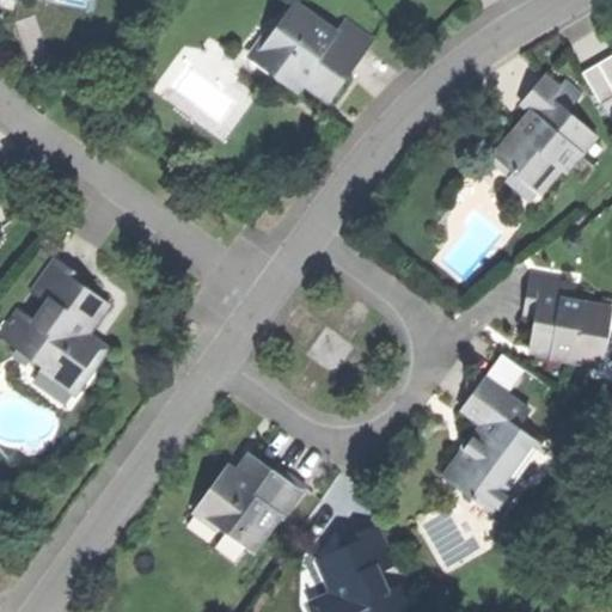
[(277,26),(254,60),(288,84),(294,74),(332,101),(352,73),(375,38),(347,18),(337,32),(300,6),(283,30),(277,26)]
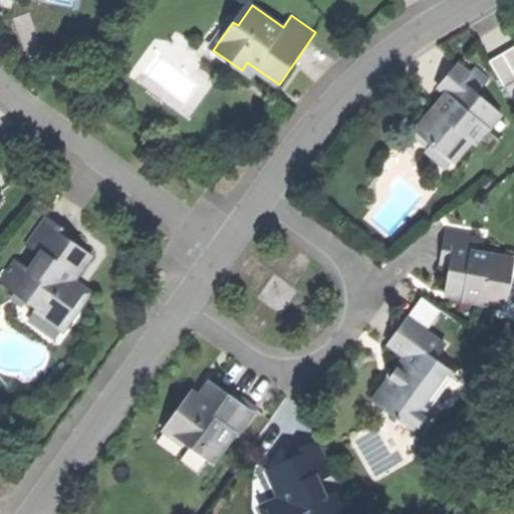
[(513,45),(491,59),(505,85),(513,79),(513,45)]
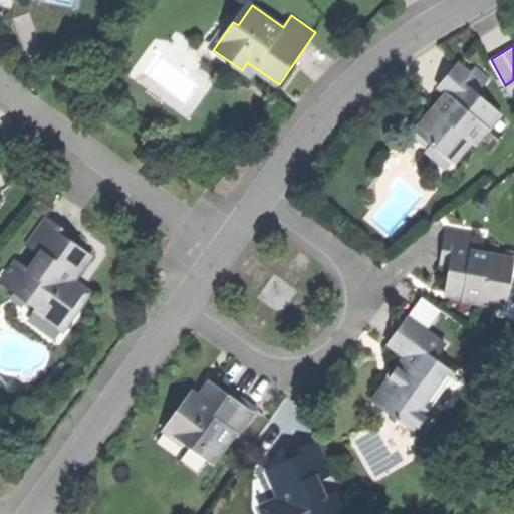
[(432,143),(455,162),(473,141),(477,145),(504,113),(479,91),(485,84),(460,62),(440,85),(455,98),(450,104),(446,108),(440,102),(420,124),(436,139),(432,143)]
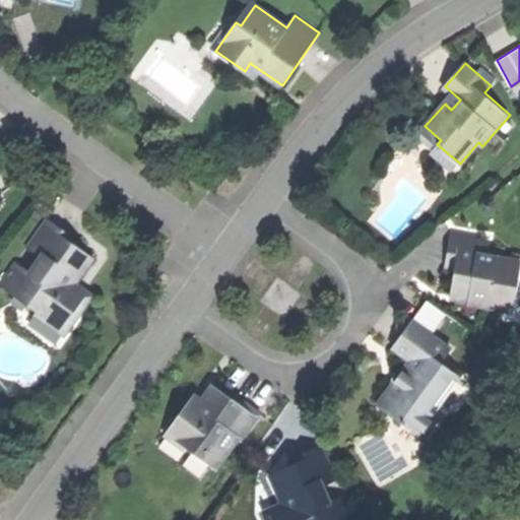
[(519,80),(511,86),(519,101),(519,80)]
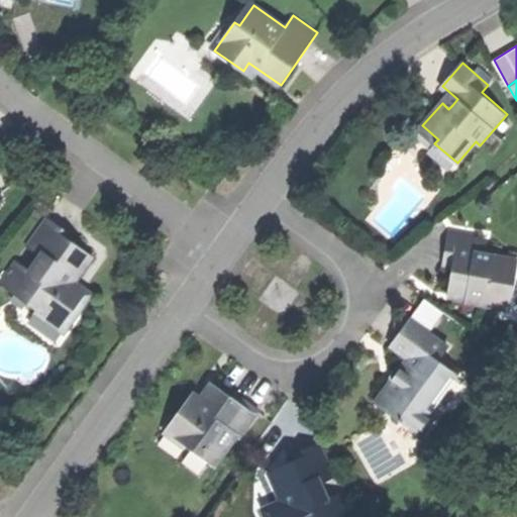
[(19,262),(4,284),(17,293),(21,288),(35,297),(31,303),(68,329),(91,298),(75,286),(95,256),(76,243),(80,238),(67,229),(49,217),(31,242),(44,252),(31,270),(19,262)]
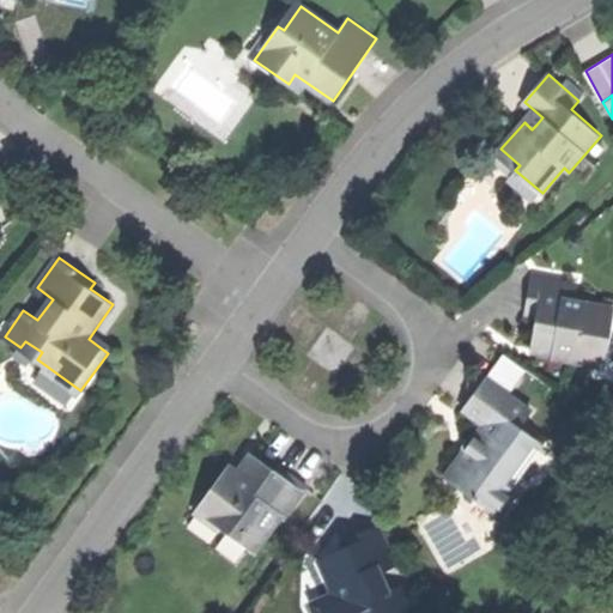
[(570,278),(534,272),(530,295),(527,315),(539,317),(533,347),(556,351),(557,347),(574,350),(571,360),(605,366),(612,314),(612,307),(566,299),(570,278)]
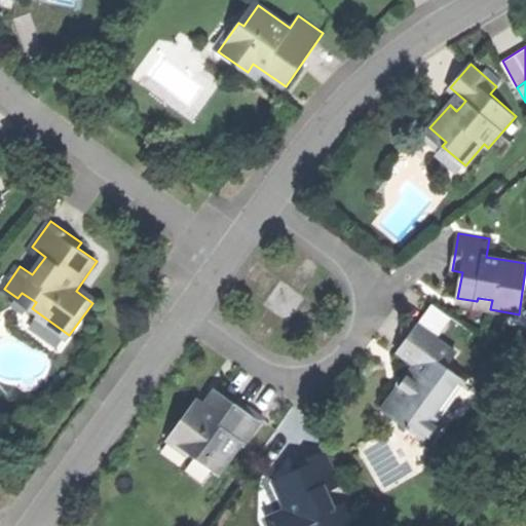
[(433,303),(417,325),(438,338),(452,317),(433,303)]
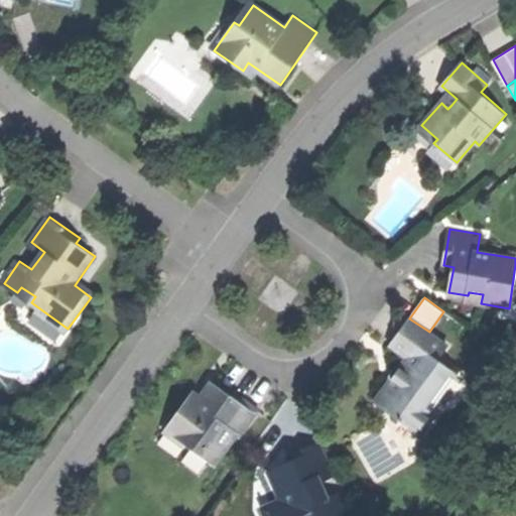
[(392,378),(375,402),(419,433),(435,412),(426,405),(454,369),(440,359),(449,347),(429,332),(409,318),(391,345),(408,357),(400,369),(402,370),(399,375),(395,380),(392,378)]
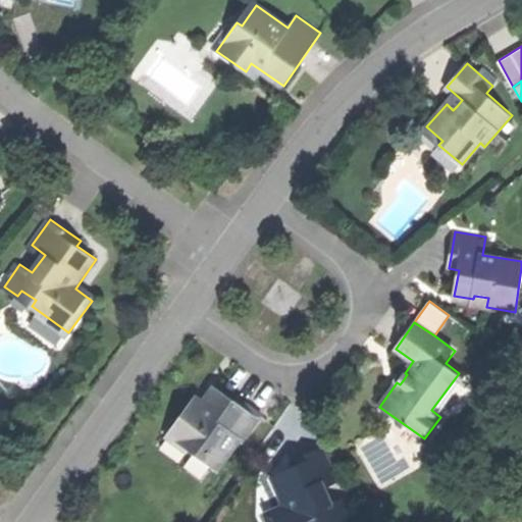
[(191,407),(169,435),(218,471),(240,440),(244,444),(263,416),(239,398),(236,402),(227,397),(216,388),(204,404),(198,413),(191,407)]
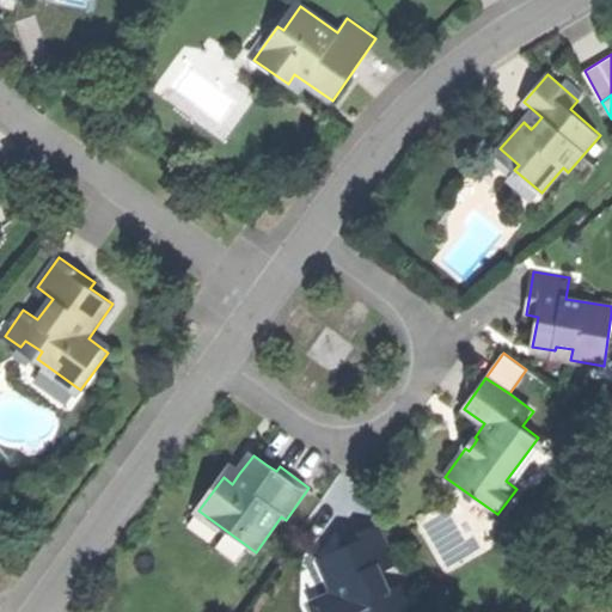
[(231,467),(224,477),(232,484),(239,473),(231,467)]
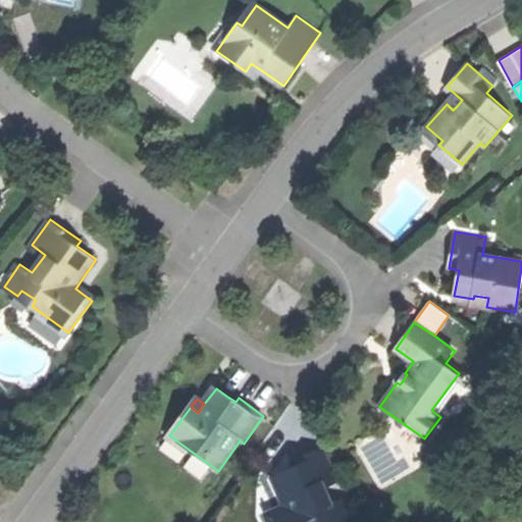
[(297,464),(276,473),(291,507),(272,515),(274,521),(336,521),(344,519),(325,479),(340,473),(327,444),(309,452),(295,458),(297,464)]
